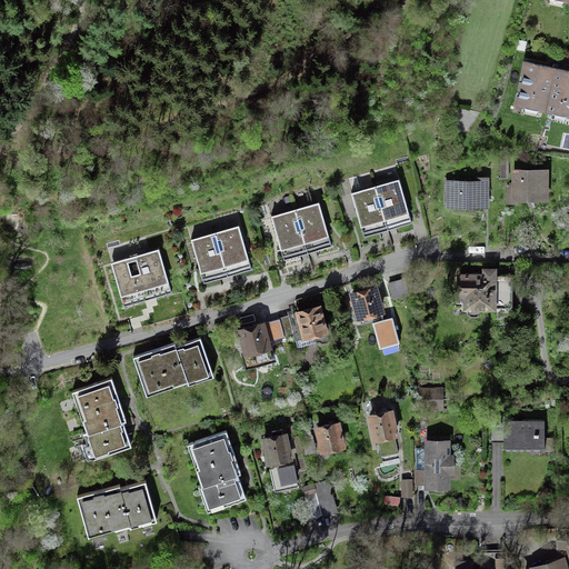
[(568,70),(527,61),(517,105),(525,106),(538,109),(553,112),(568,115),(568,70)]
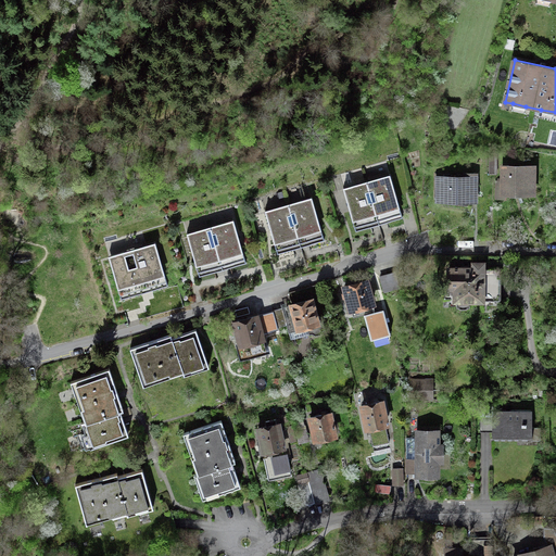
[(504,181),(504,191),(528,192),(528,180),(533,180),(533,167),(504,166),(504,181)]
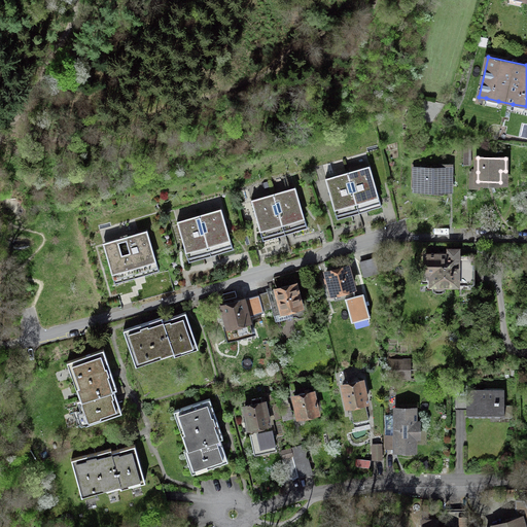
[(449,188),(449,174),(451,174),(451,164),(441,164),(441,168),(414,168),(414,188),(449,188)]
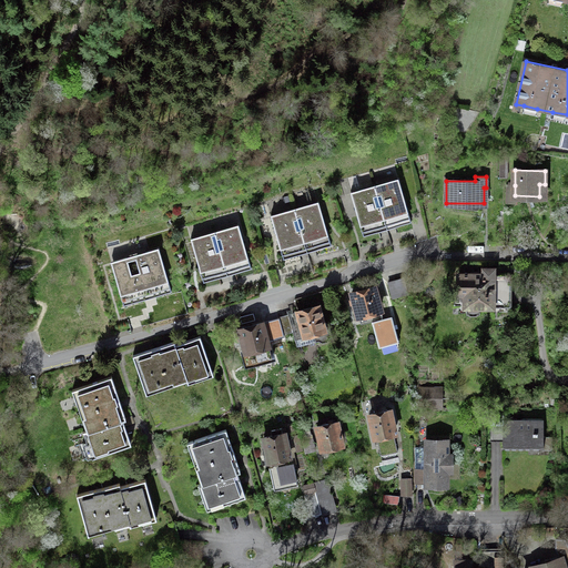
[(398,178),(374,184),(387,229),(412,222),(398,178)]
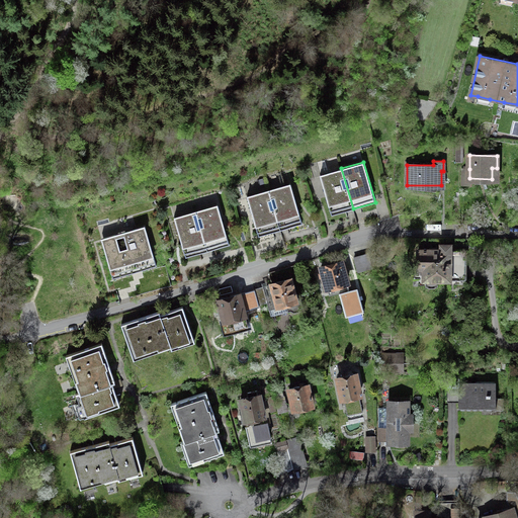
[(353,209),(353,208),(341,168),(320,174),(332,216),(353,209)]
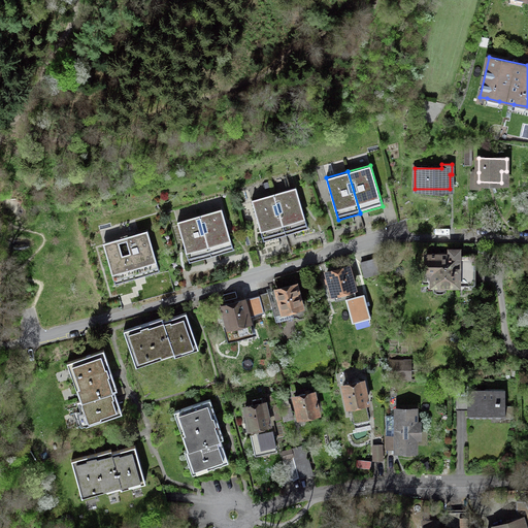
[(273,193),(286,234),(308,228),(296,187),(273,193)]
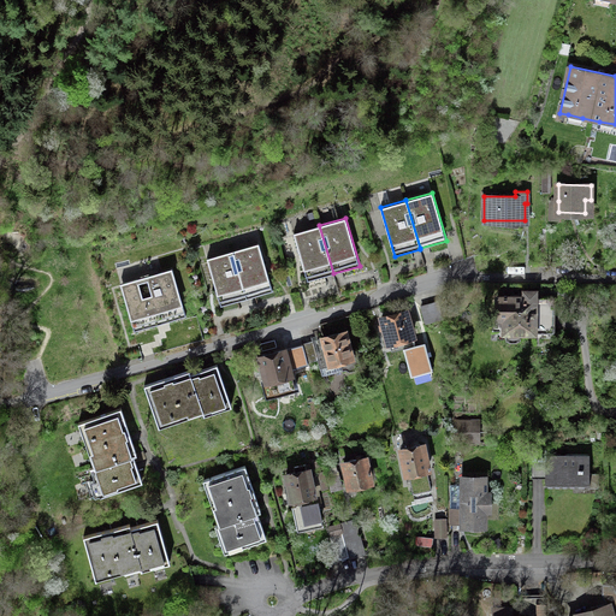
[(308,282),(333,273),(319,225),(294,232),(308,282)]
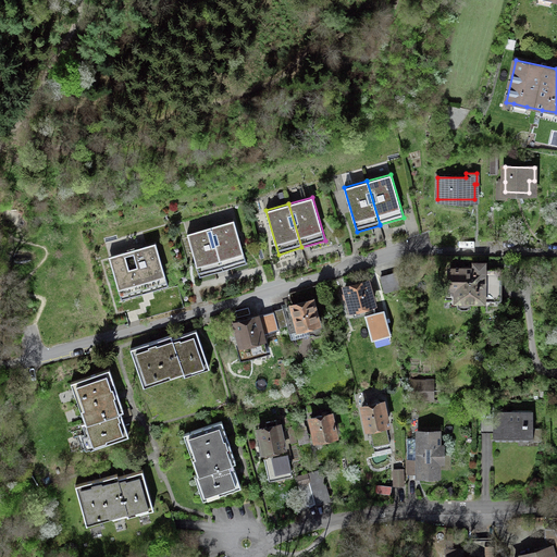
[(246,263),(234,220),(210,226),(223,270),(246,263)]
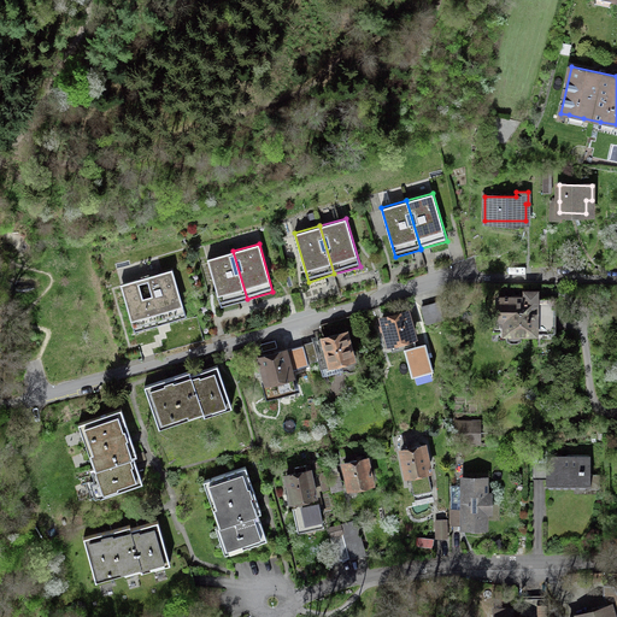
[(207,258),(221,306),(247,299),(233,251),(207,258)]
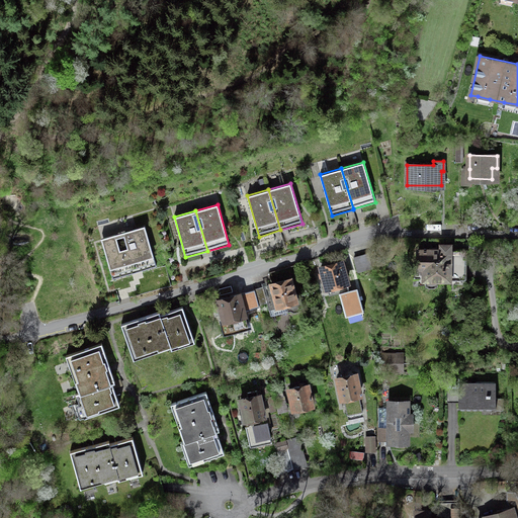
[(145,226),(123,232),(136,272),(156,266),(145,226)]
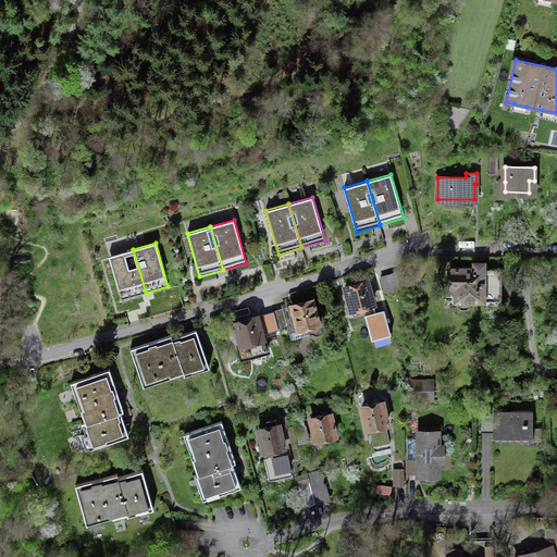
[(121,299),(146,293),(133,249),(109,256),(121,299)]
